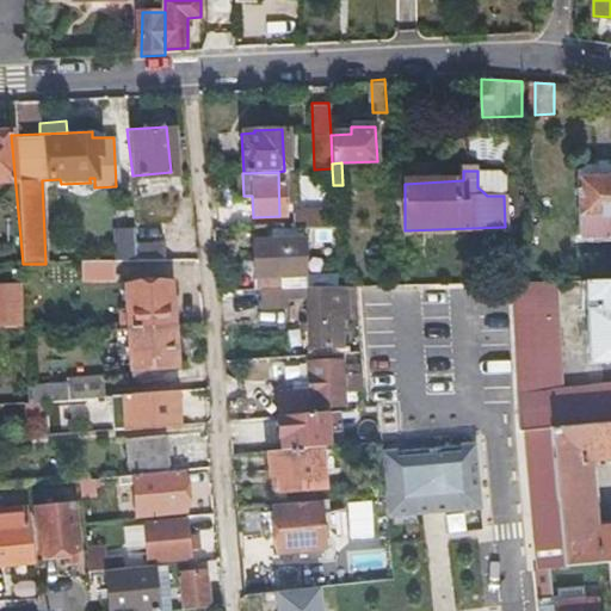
[(498,173),(477,174),(477,187),(482,191),(487,196),(504,196),(504,179),(498,173)]
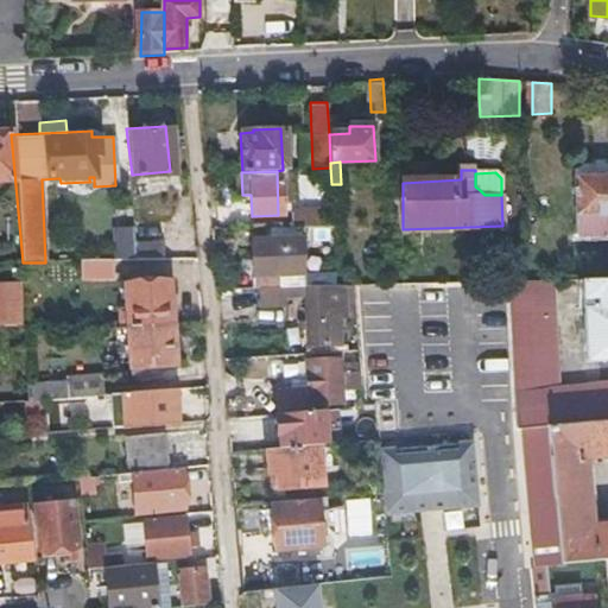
[(607,233),(607,173),(577,175),(578,234),(607,233)]
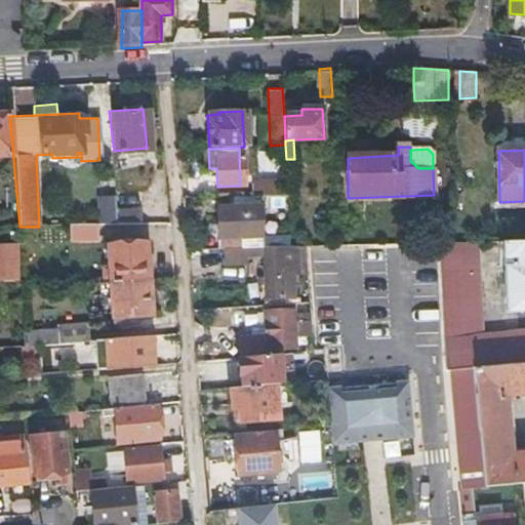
[(434,195),(441,195),(441,168),(433,168),(434,195)]
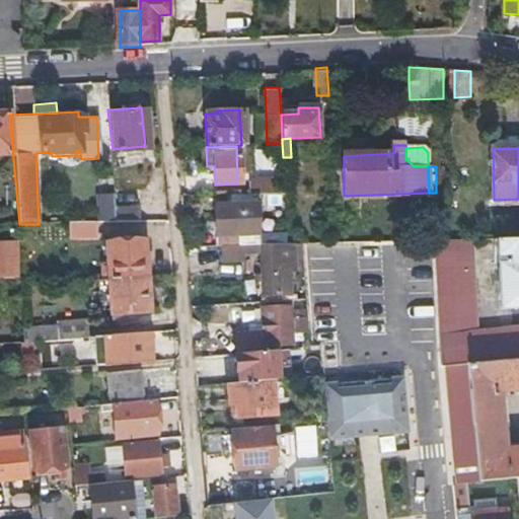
[(251,183),(252,196),(273,196),(272,183),(251,183)]
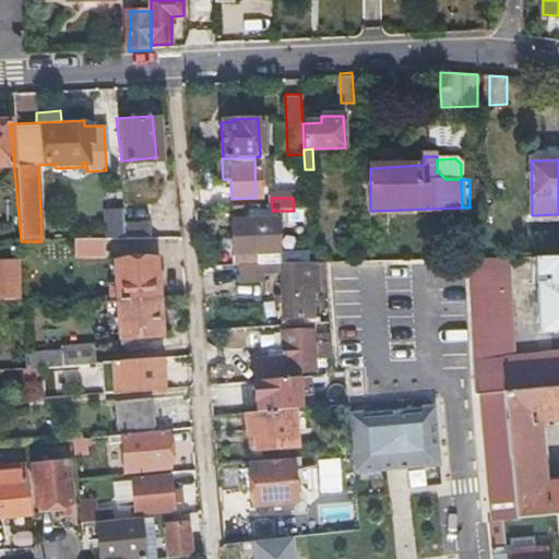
[(272,219),(272,211),(256,211),(256,219),(241,221),(241,265),(248,265),(264,264),(282,264),(282,256),(281,219),(272,219)]
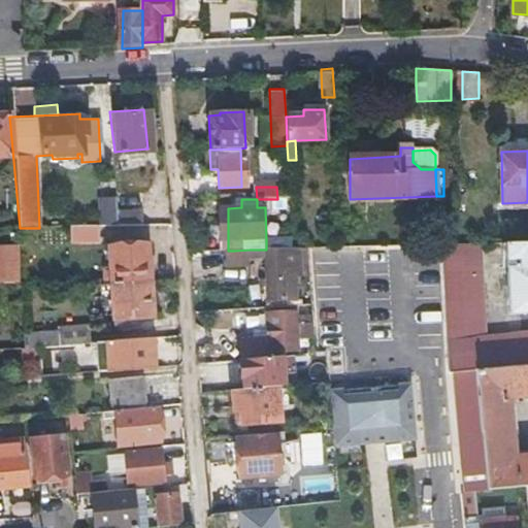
[(101,227),(104,227),(117,227),(116,212),(114,200),(99,201),(101,227)]
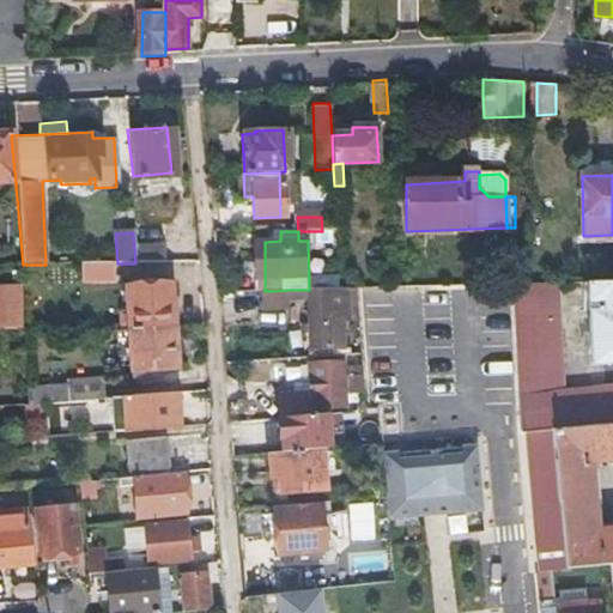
[(187,247),(134,247),(135,263),(188,262),(187,247)]
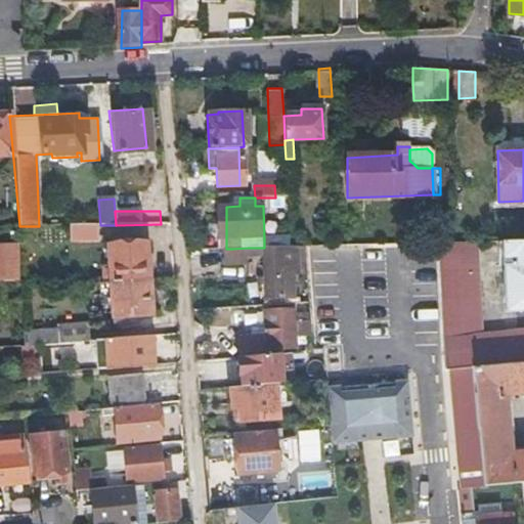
[(104,238),(103,225),(100,225),(77,226),(77,239),(104,238)]
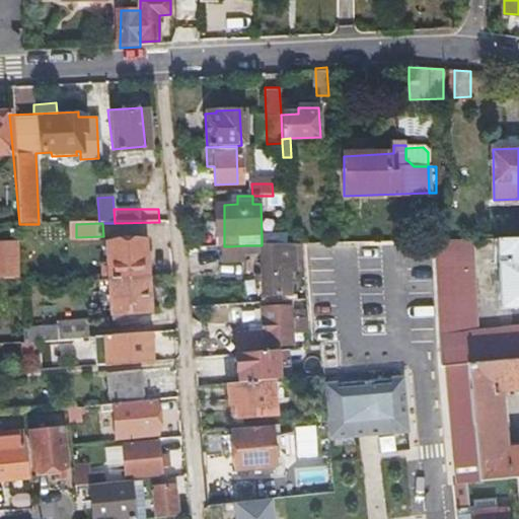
[(110,241),(110,250),(110,261),(106,261),(106,270),(112,270),(113,278),(149,277),(149,240),(129,240),(129,236),(115,236),(115,241),(110,241)]
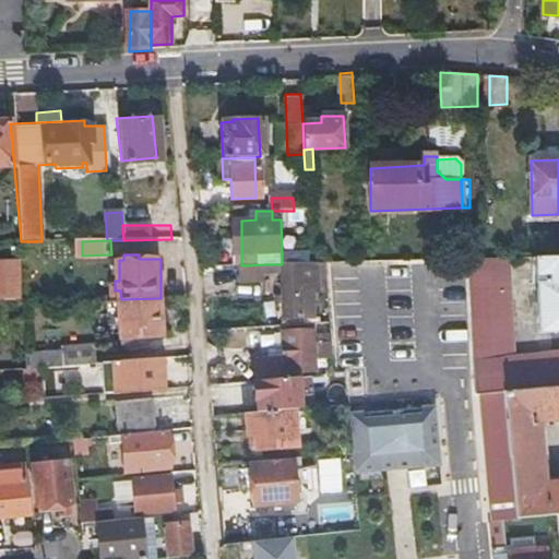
[(309,254),(282,256),(282,264),(283,264),(309,263),(309,254)]
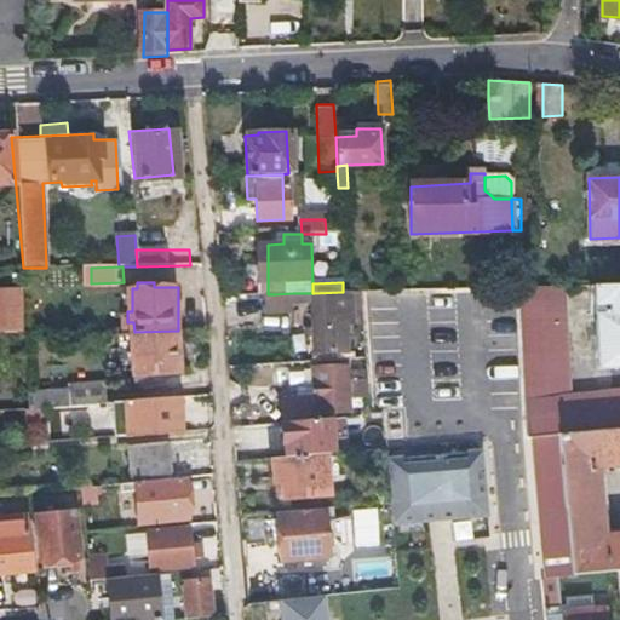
[(619,283),(596,285),(597,327),(598,369),(619,368),(619,283)]
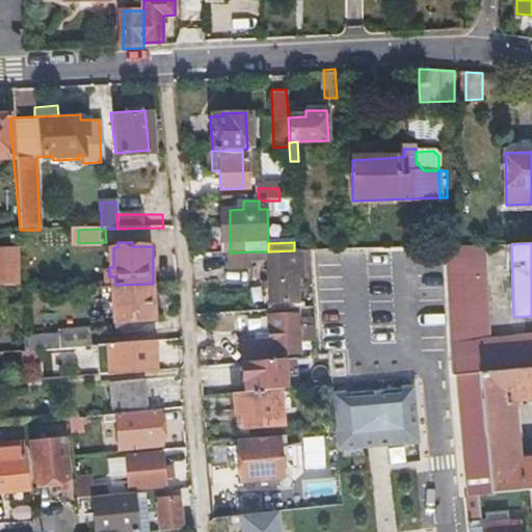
[(468,373),(482,372),(531,366),(531,337),(484,342),(479,245),(456,246),(468,373)]
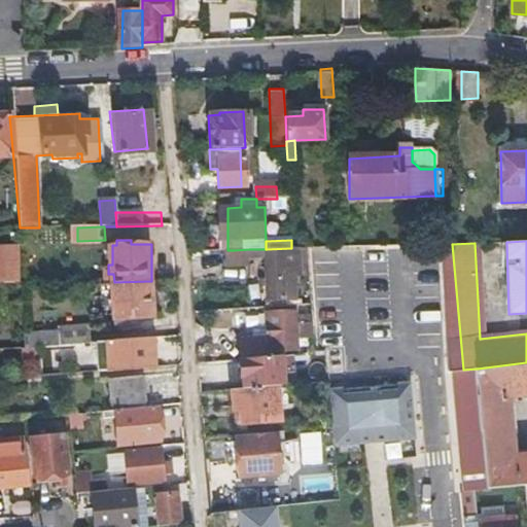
[(0,265),(20,265),(18,247),(0,246),(0,265)]
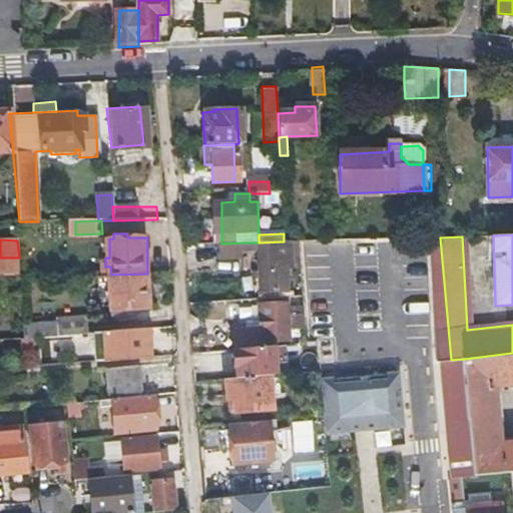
[(262,291),(273,290),(285,289),(284,269),(290,268),(289,254),(301,253),(300,240),(284,241),(260,242),(262,291)]
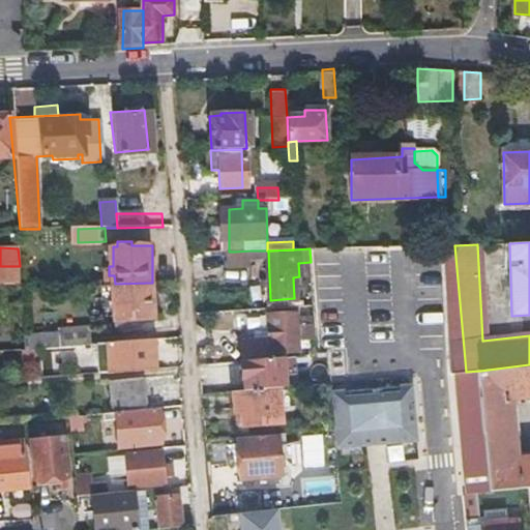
[(252,267),(251,251),(235,252),(235,268),(252,267)]
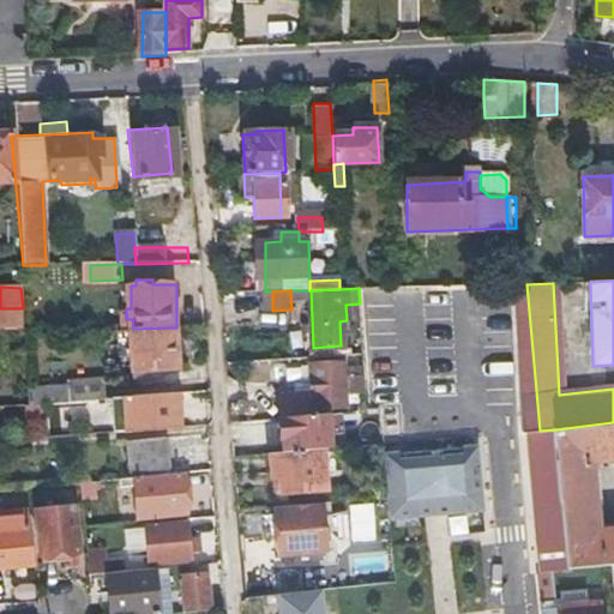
[(0,330),(25,330),(23,308),(0,308),(0,330)]
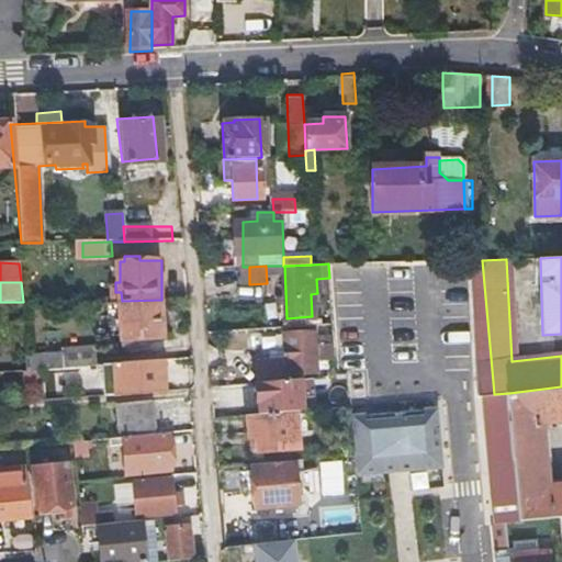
[(163,337),(161,300),(122,301),(122,344),(141,343),(141,338),(163,337)]
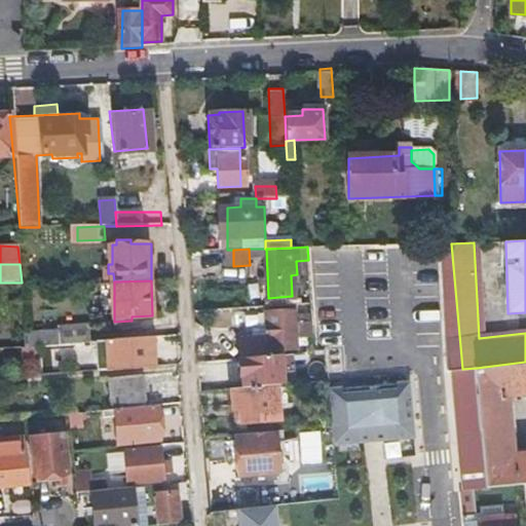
[(304,329),(313,329),(312,309),(304,309),(304,329)]
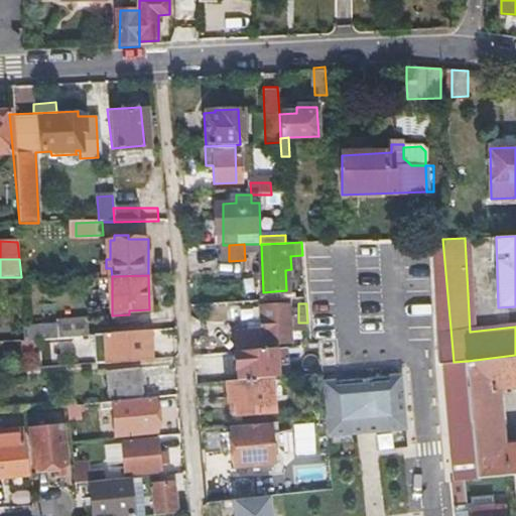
[(287,349),(287,324),(286,305),(260,306),(261,331),(234,332),(235,353),(237,353),(276,350),(287,349)]
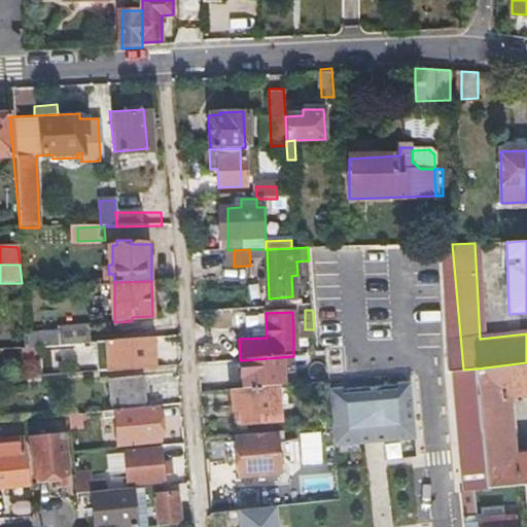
[(93,341),(92,331),(91,321),(61,324),(61,328),(28,332),(29,345),(42,344),(66,342),(93,341)]
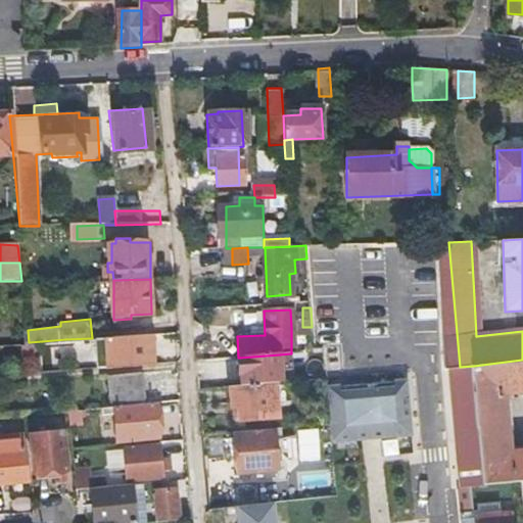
[(151,335),(130,336),(109,337),(110,350),(111,365),(153,363),(151,335)]
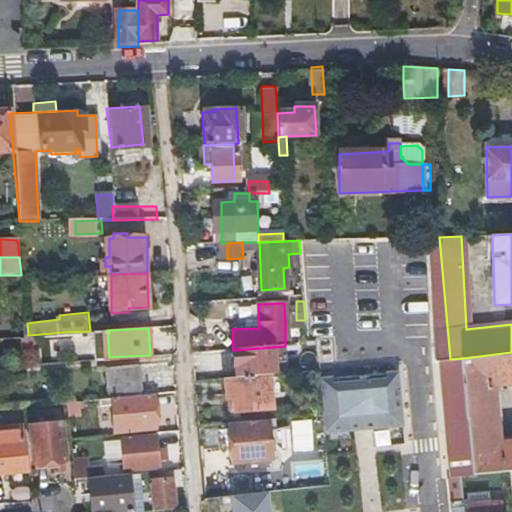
[(65,346),(108,343),(107,330),(90,331),(64,332),(65,343),(65,346)]
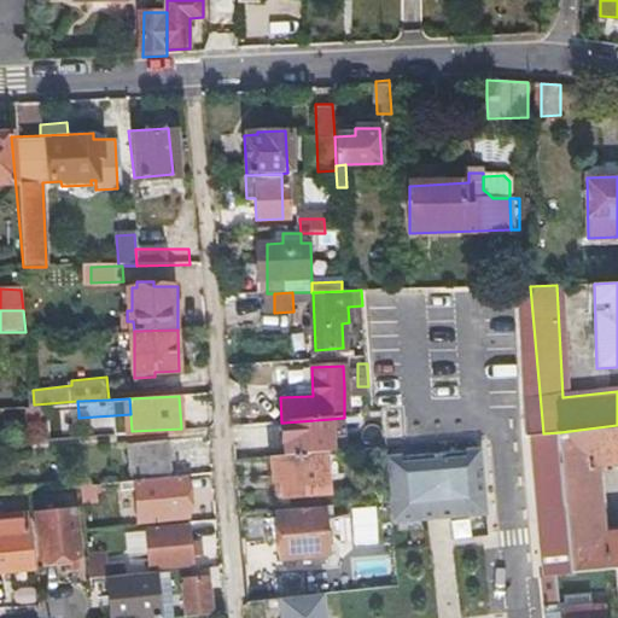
[(51,415),(79,414),(77,401),(50,403),(51,415)]
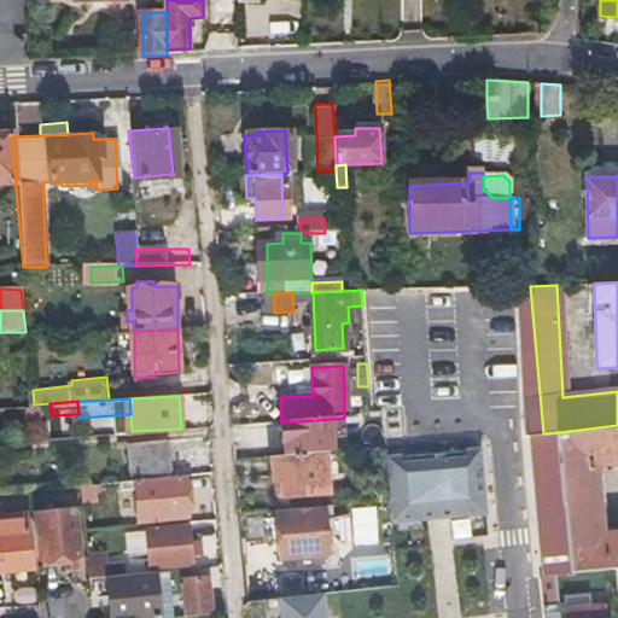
[(30,417),(51,415),(50,403),(34,404),(30,404),(30,417)]
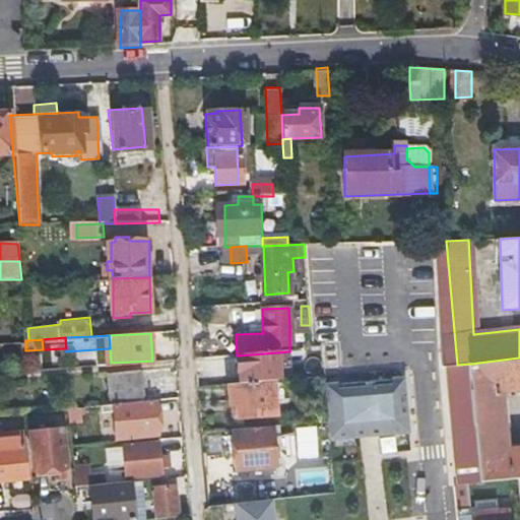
[(240,382),(277,380),(280,380),(278,352),(239,355),(240,382)]
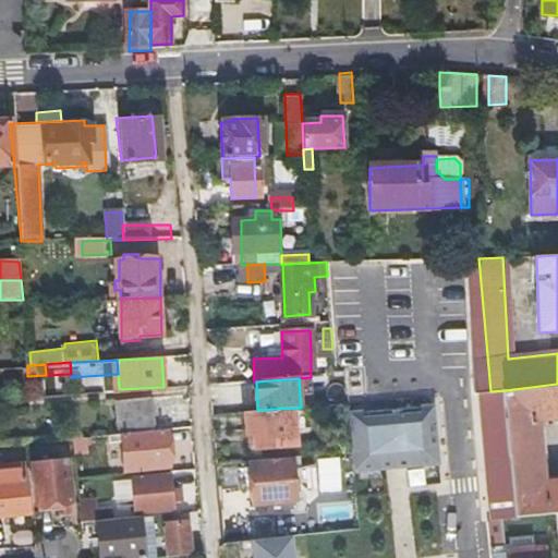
[(557,384),(506,390),(516,493),(518,521),(557,518),(557,517),(557,483),(550,484),(545,421),(557,420),(557,384)]
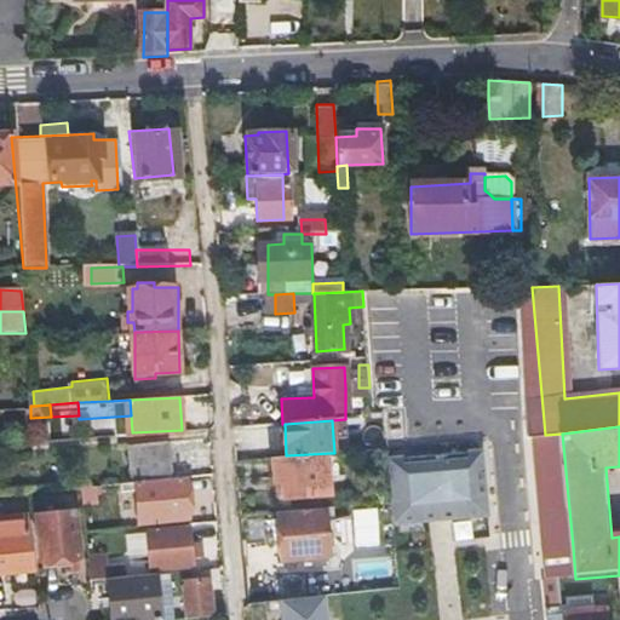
[(541,435),(550,581),(561,581),(575,579),(573,547),(562,434),(545,435),(541,435)]
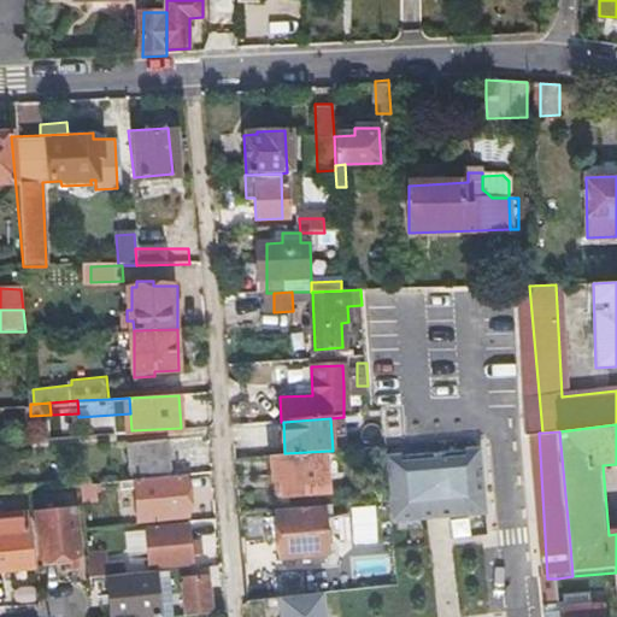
[(131,479),(172,475),(170,440),(129,442),(131,479)]
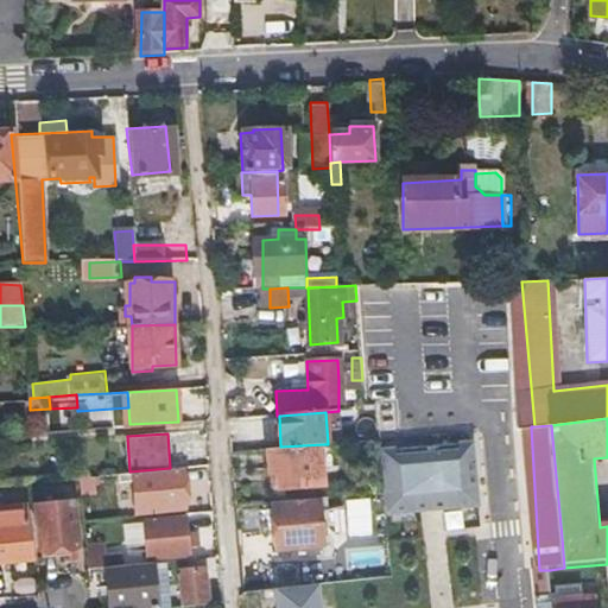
[(325,487),(324,444),(280,447),(271,447),(273,488),(325,487)]
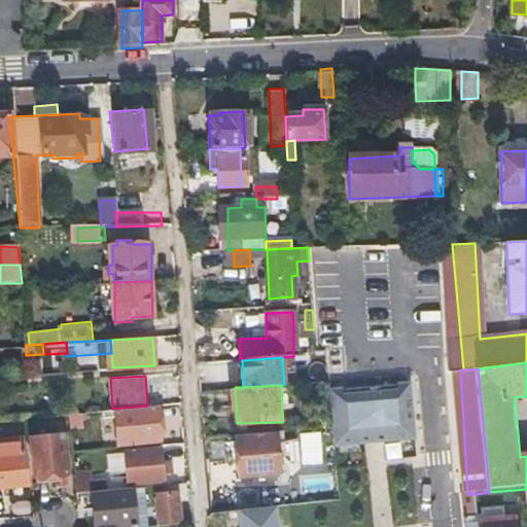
[(410,388),(330,392),(332,448),(413,444),(410,388)]
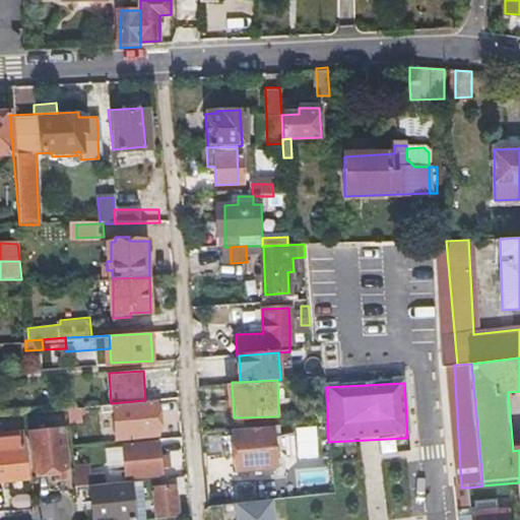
[(153,399),(145,400),(111,403),(102,404),(103,409),(114,408),(116,434),(157,431),(153,399)]
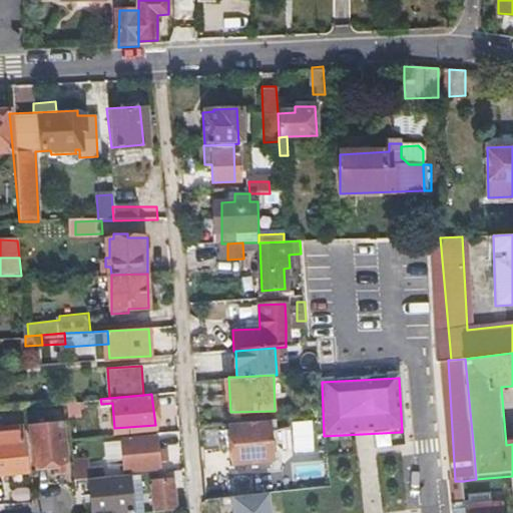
[(82,415),(81,400),(68,401),(69,416),(82,415)]
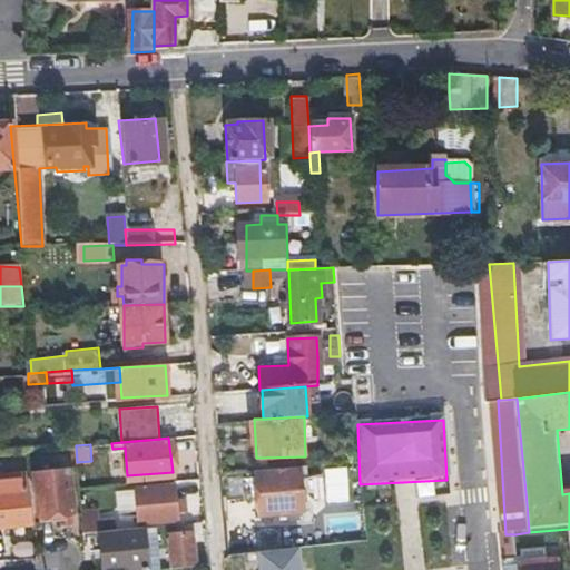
[(72,509),(70,487),(69,465),(33,468),(37,512),(72,509)]
